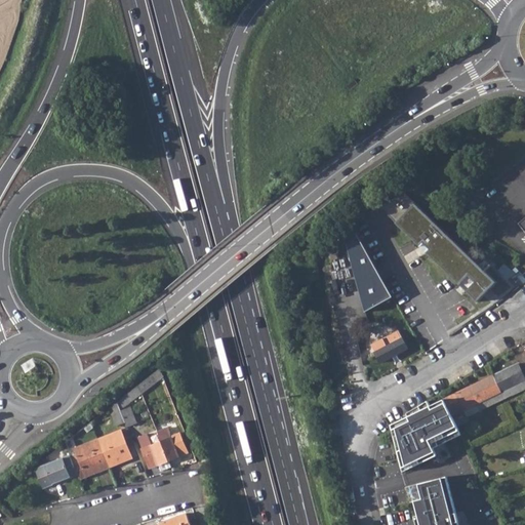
[(496,280),(404,194),(379,207),(479,300),(496,280)]
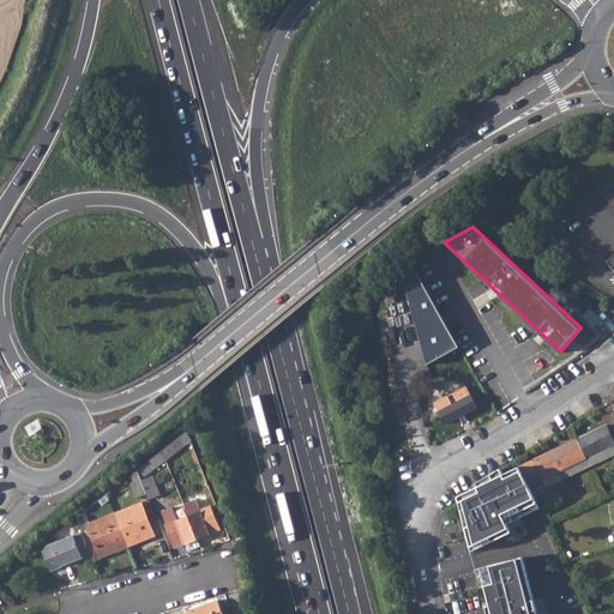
[(421,276),(405,286),(429,366),(462,347),(421,276)]
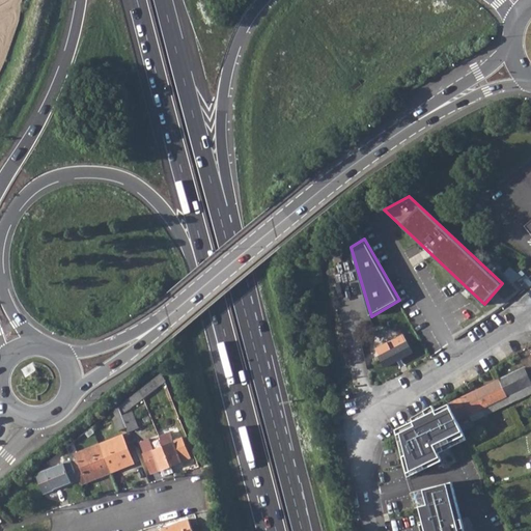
[(514,282),(521,274),(512,266),(505,273),(514,282)]
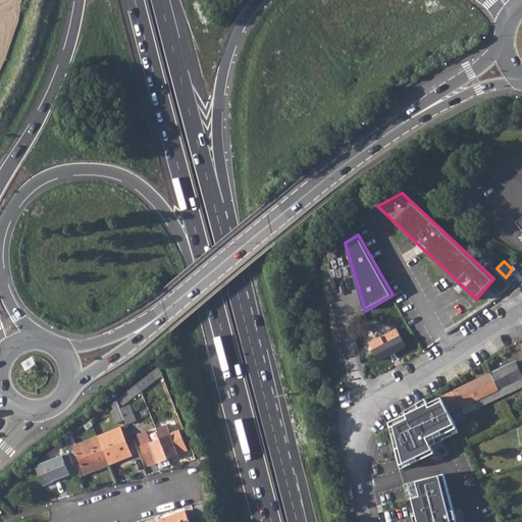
[(369,344),(378,361),(405,347),(396,329),(369,344)]
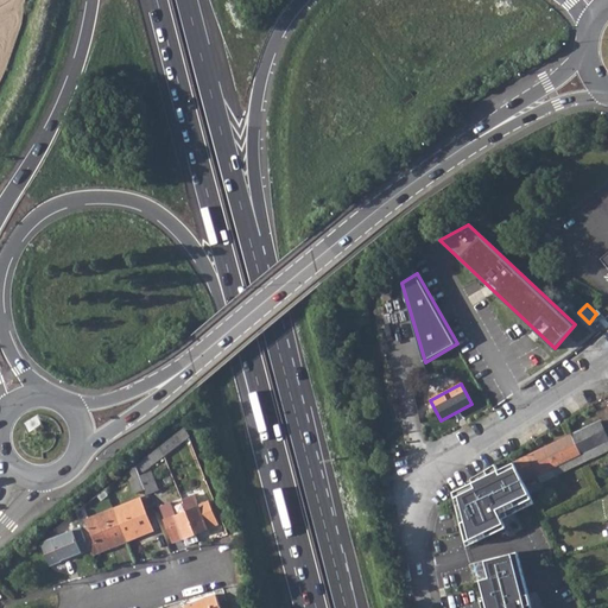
[(607,437),(600,420),(571,434),(584,460),(607,448),(607,437)]
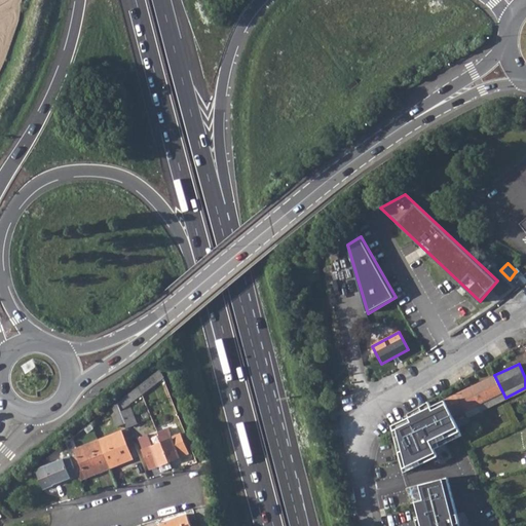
[(153,374),(139,385),(142,393),(157,382),(156,380),(153,374)]
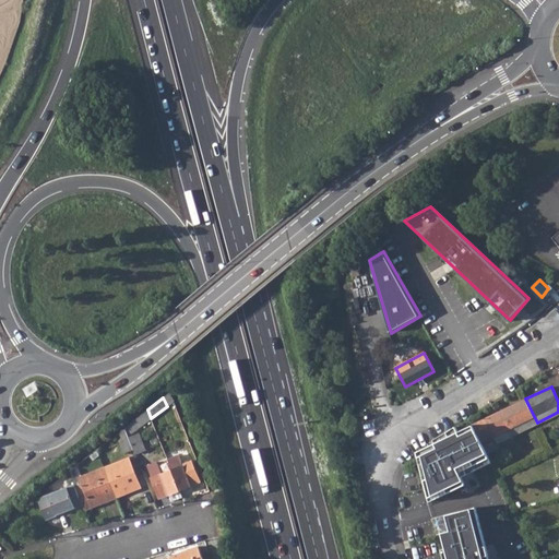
[(525,399),(473,425),(485,449),(537,423),(525,399)]
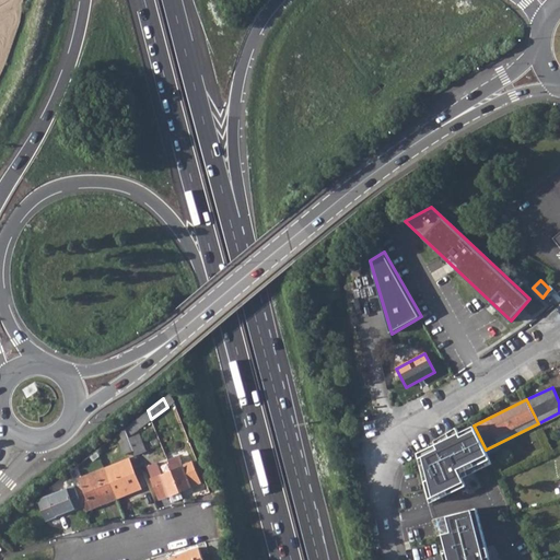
[(148,410),(125,428),(128,436),(151,419),(148,410)]
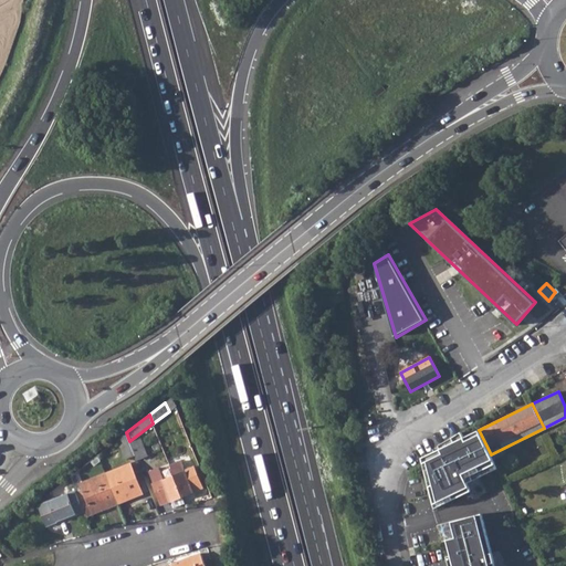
[(491,454),(479,430),(464,437),(462,432),(452,438),(454,442),(422,458),(436,509),(471,491),(468,483),(498,469),(491,454)]
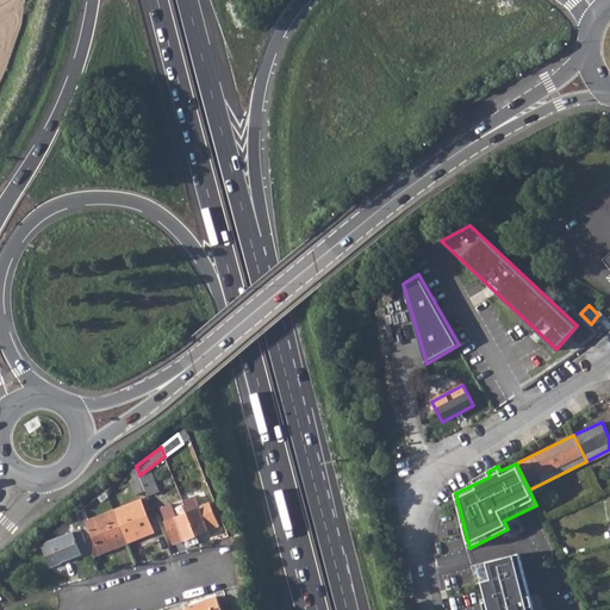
[(136,466),(126,474),(136,495),(145,491),(141,477),(139,475),(136,466)]
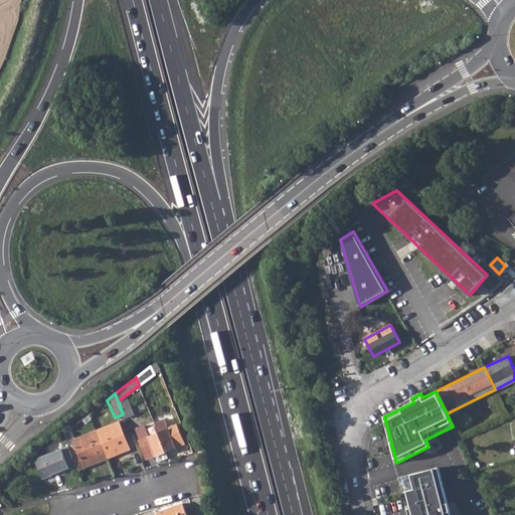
[(128,398),(119,402),(123,414),(125,418),(135,414),(128,398)]
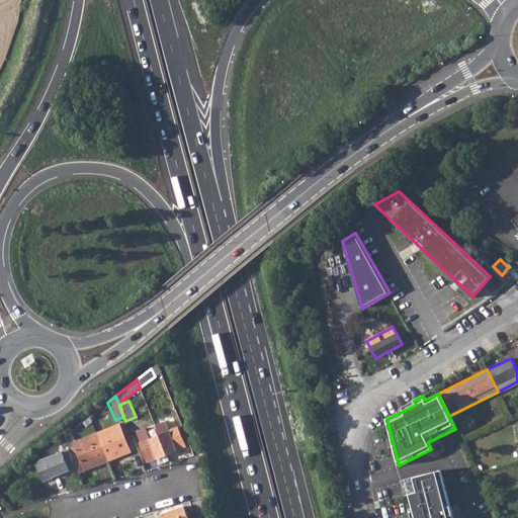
[(167,454),(167,455),(177,451),(177,449),(185,446),(177,427),(169,430),(166,422),(155,426),(159,436),(167,454)]
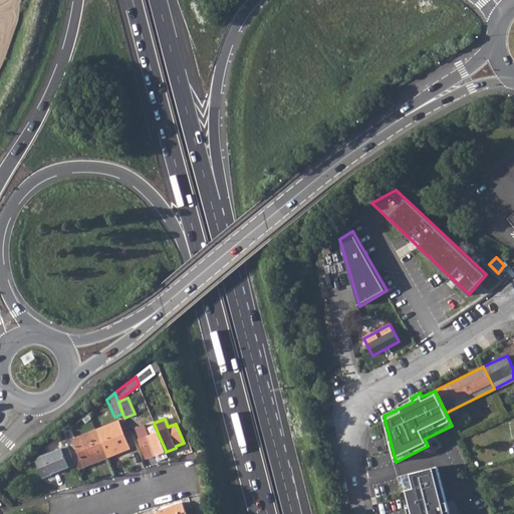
[(118,421),(95,430),(106,457),(130,448),(118,421)]
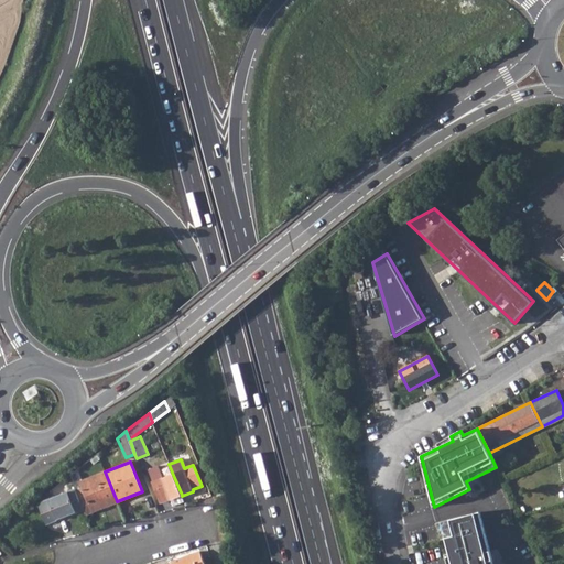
[(182,495),(173,475),(162,479),(158,466),(148,470),(161,501),(171,498),(174,506),(184,501),(182,496),(182,495)]
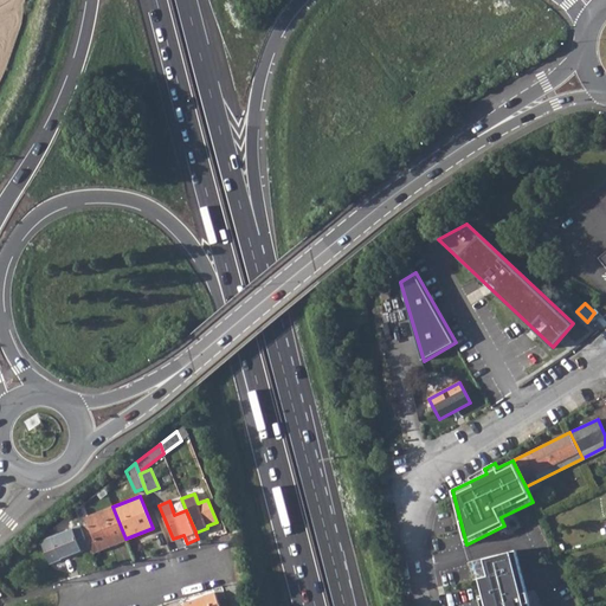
[(88,524),(81,527),(90,548),(91,553),(126,539),(113,507),(85,517),(88,524)]
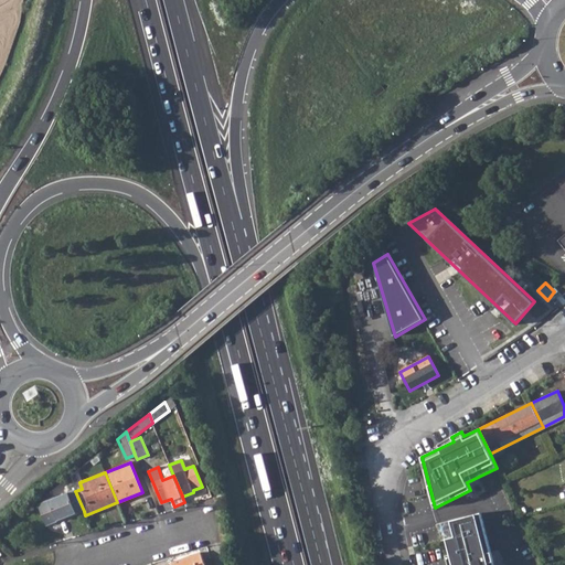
[(75,490),(36,505),(44,525),(56,521),(55,519),(65,514),(67,516),(84,511),(75,491),(75,490)]
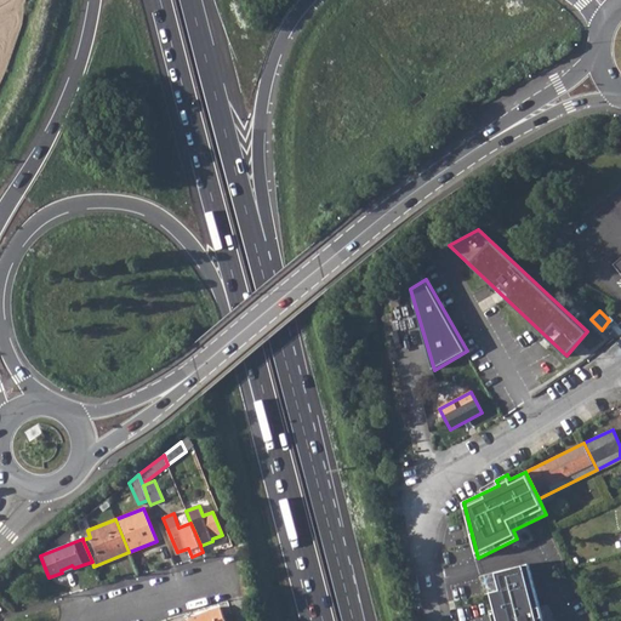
[(543,620),(529,564),(486,575),(497,620),(543,620)]
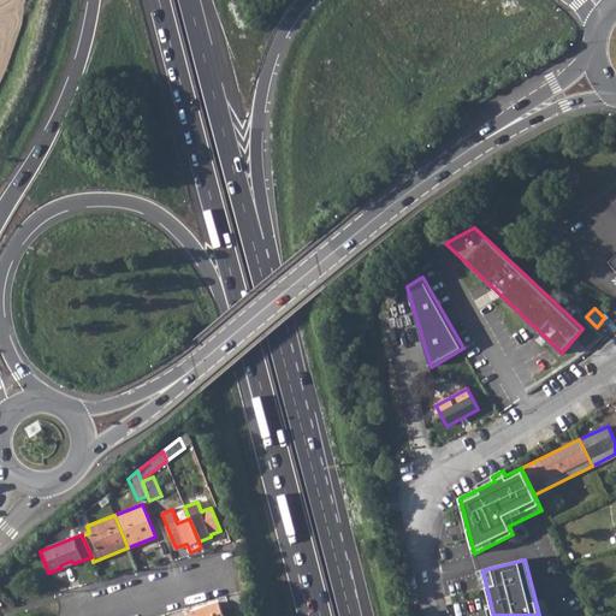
[(224,615),(218,602),(187,614),(187,615),(224,615)]
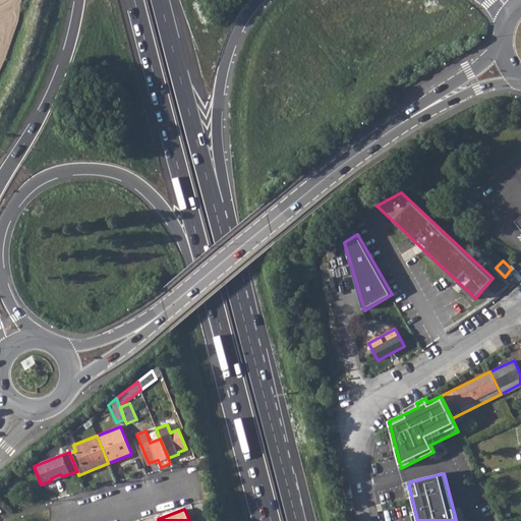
All buildings are outlined.
